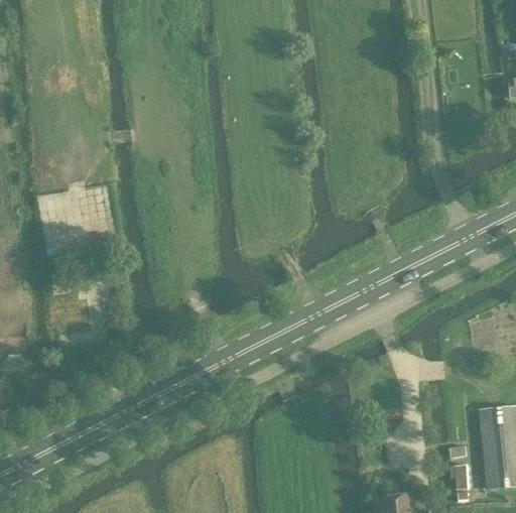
[(490,489),(515,485),(515,430),(513,404),(480,408),(490,489)]
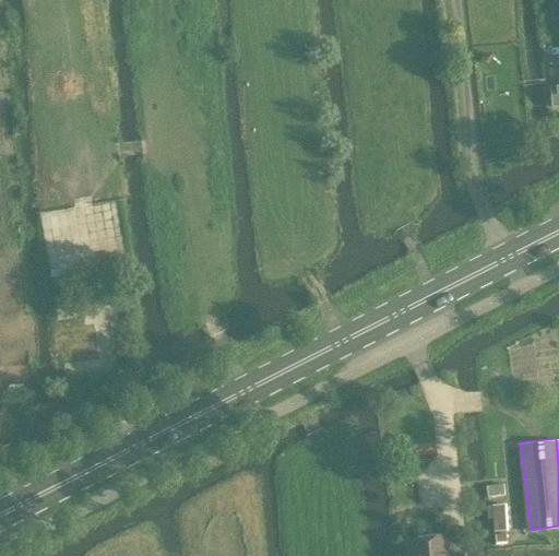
[(486,496),(503,495),(502,483),(485,485),(486,496)]
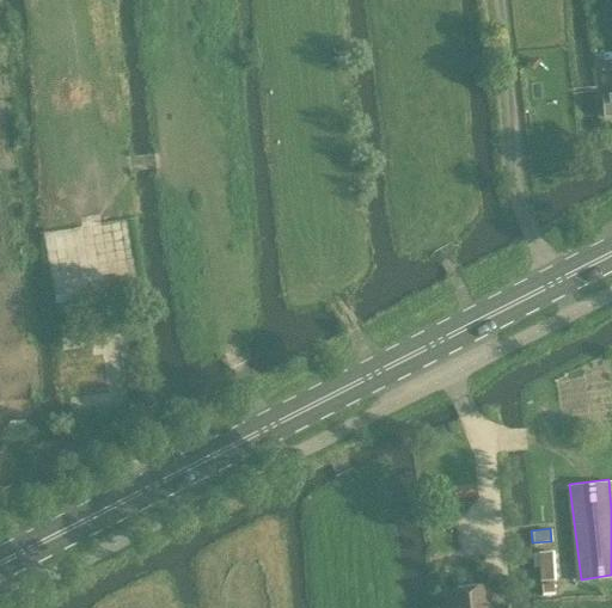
[(552,550),(531,551),(533,581),(555,579),(552,550)]
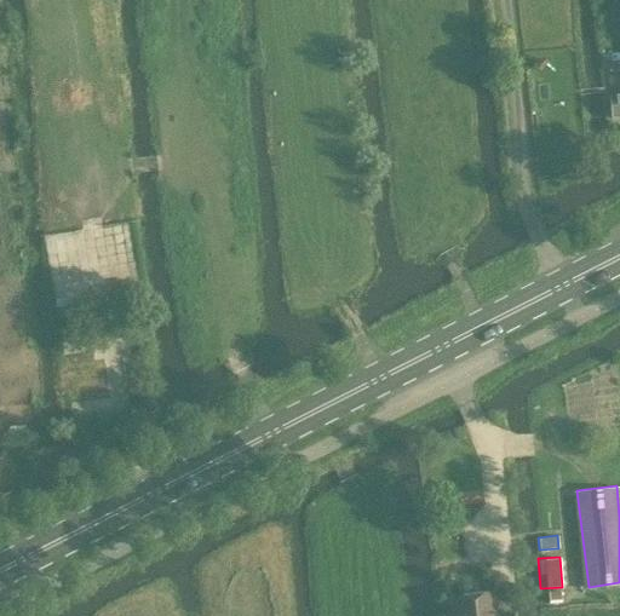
[(547,591),(547,603),(561,603),(561,591),(547,591)]
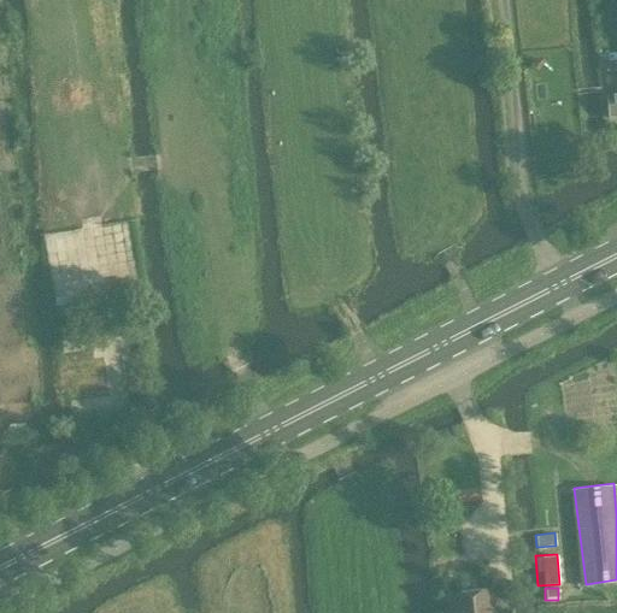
[(491,612),(489,590),(447,594),(450,612),(491,612)]
